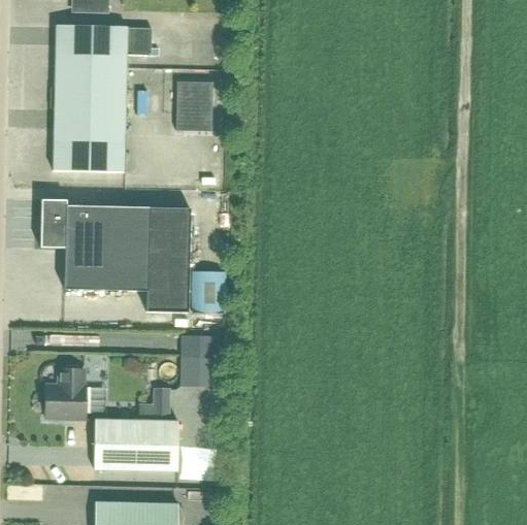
[(74,0),(74,11),(108,12),(108,0),(74,0)]
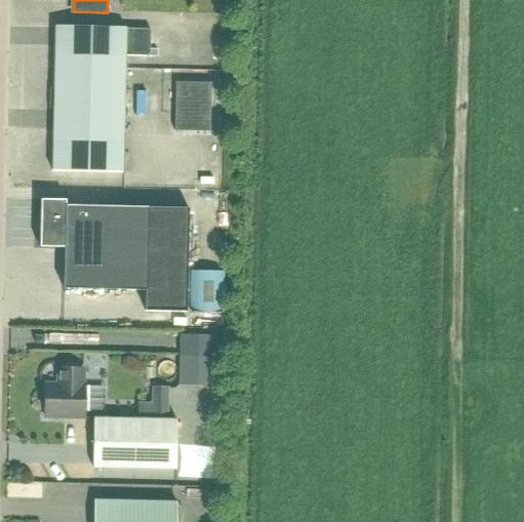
[(126,26),(55,24),(51,169),(123,170),(126,26)]
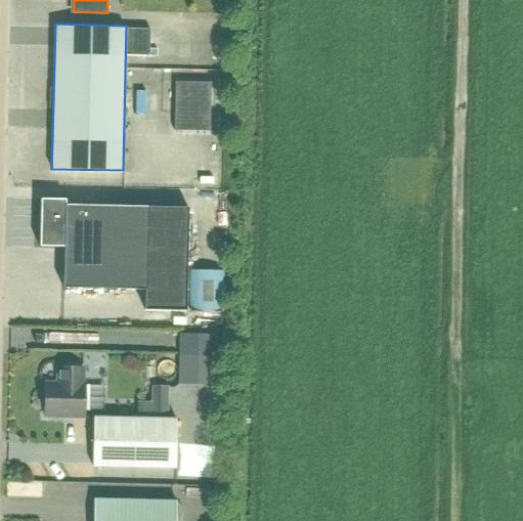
[(222,190),(174,189),(174,206),(184,206),(184,225),(222,226),(222,190)]
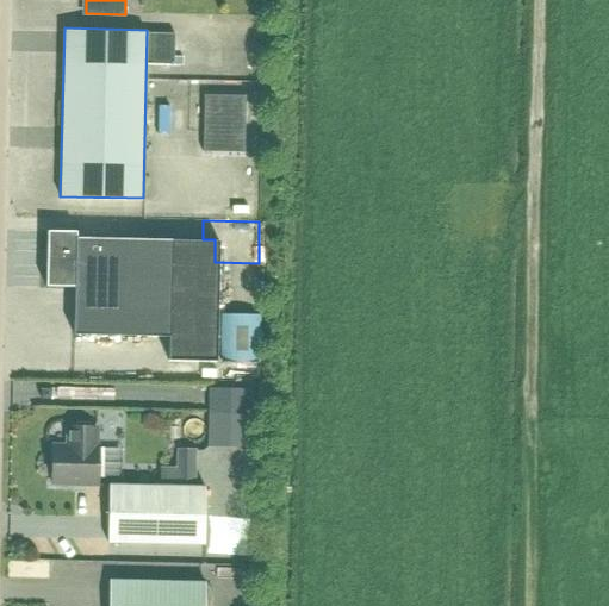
[(172,238),(76,237),(74,333),(169,335),(172,238)]
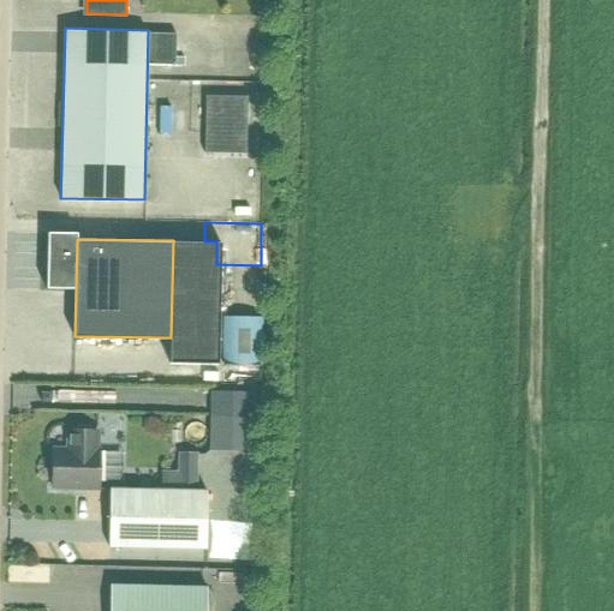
[(209,336),(231,335),(231,317),(208,318),(209,336)]
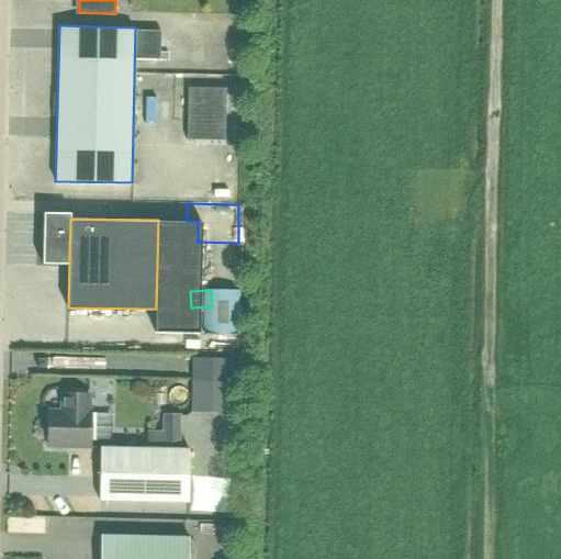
[(243,319),(199,317),(198,354),(243,355),(243,319)]
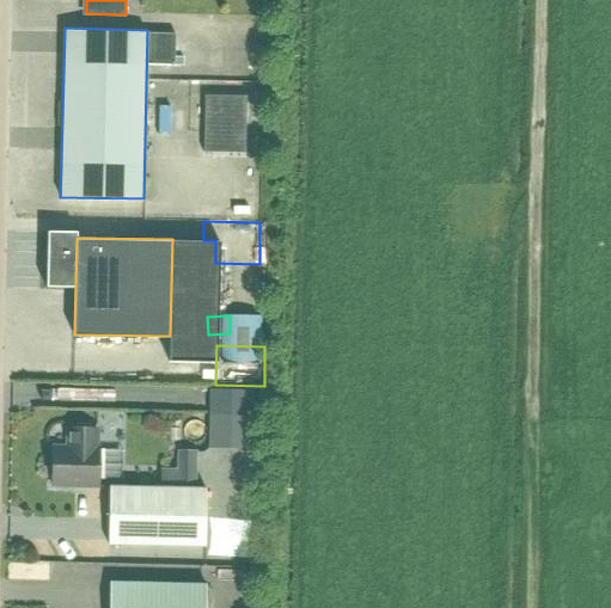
[(151,351),(151,363),(175,364),(175,352),(151,351)]
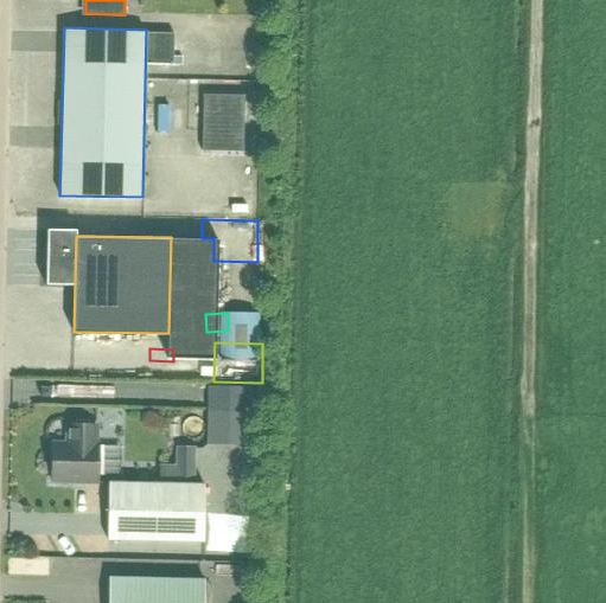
[(96,424),(68,423),(68,442),(52,442),(51,480),(97,480),(99,442),(96,442),(96,424)]
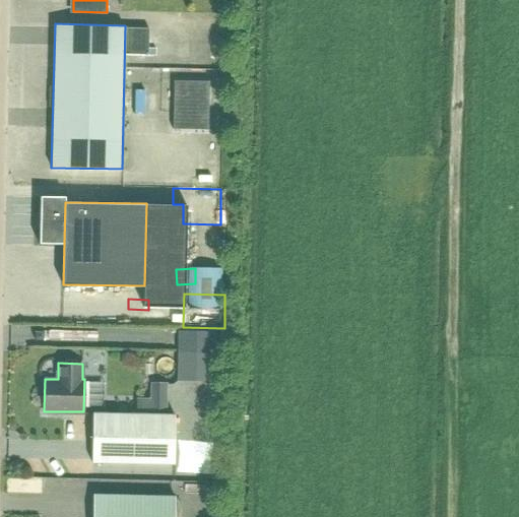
[(175,413),(93,411),(92,461),(174,462),(175,413)]
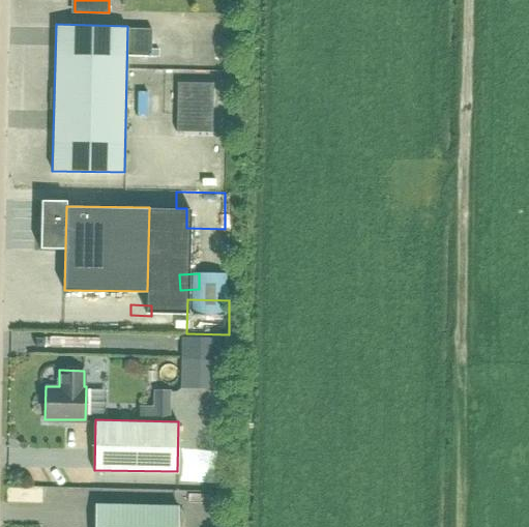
[(177,526),(178,504),(95,503),(94,526),(177,526)]
